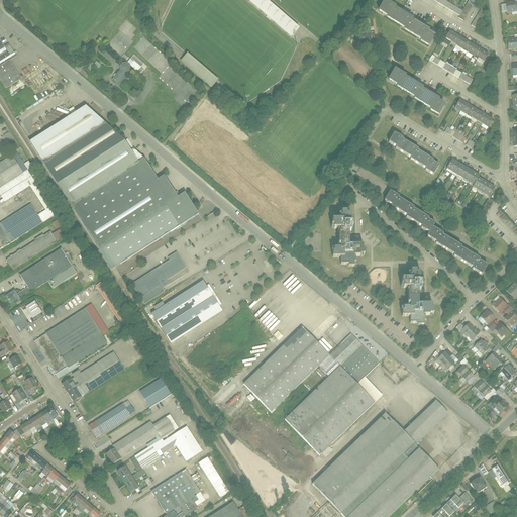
[(395,6),(384,0),(381,0),(376,10),(385,15),(384,16),(400,25),(400,27),(414,35),(413,37),(426,44),(432,34),(426,30),(427,29),(411,19),(411,18),(394,7),(395,6)]
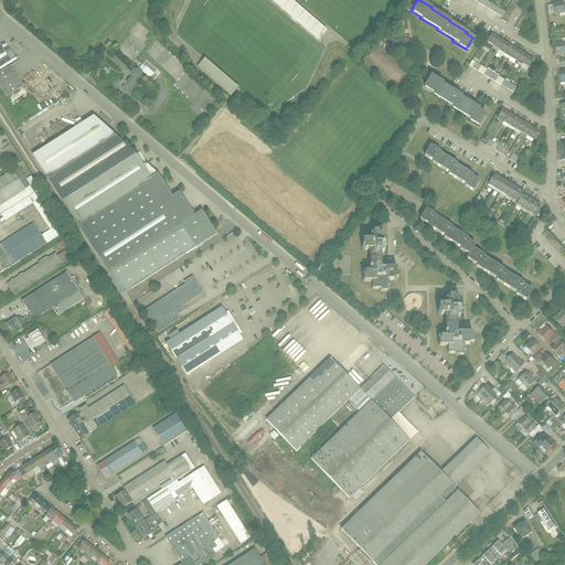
[(486,0),(472,0),(503,17),(501,20),(507,23),(519,2),(513,0),(512,0),(507,11),(486,0)]
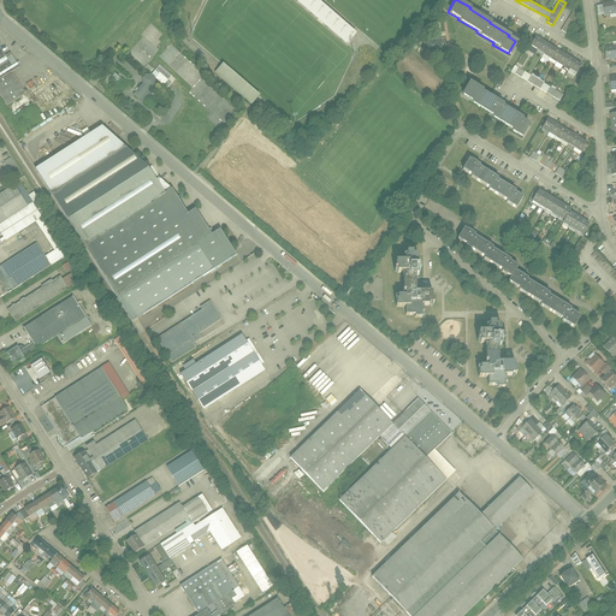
[(615,15),(614,1),(602,4),(603,16),(615,15)]
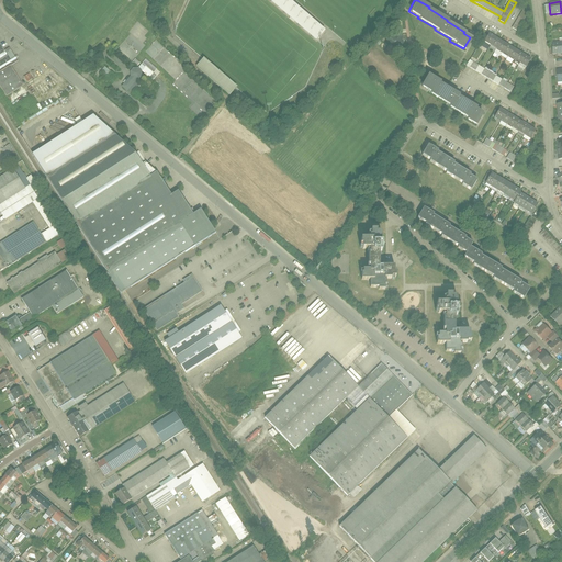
[(513,29),(518,31),(527,14),(521,11),(513,29)]
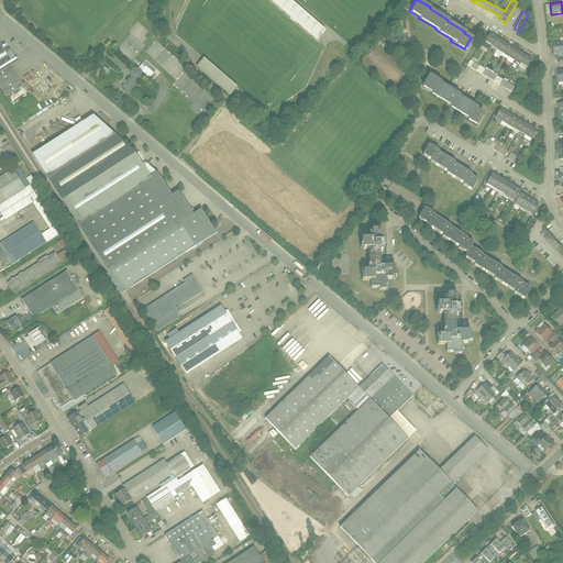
[(487,33),(482,43),(523,68),(530,58),(487,33)]
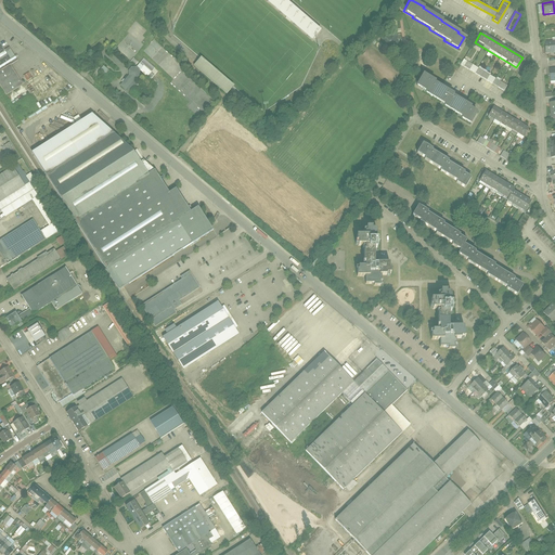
[(384,50),(398,48),(396,34),(383,36),(384,50)]
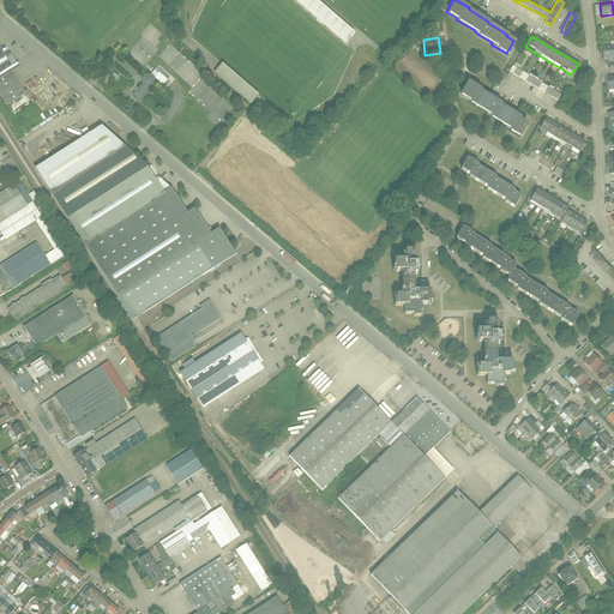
[(0,46),(0,92),(8,106),(26,94),(13,72),(20,67),(11,53),(6,56),(5,54),(0,46)]
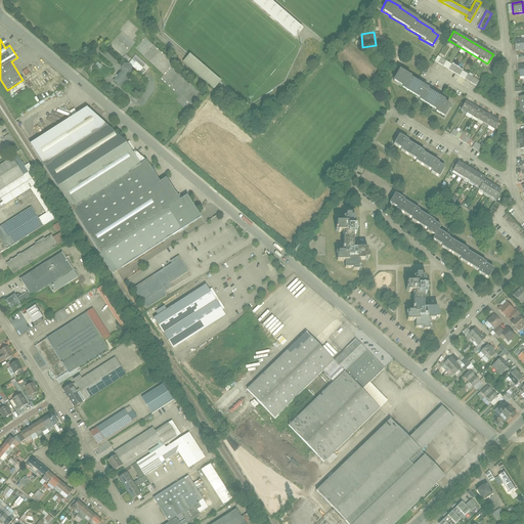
[(523,39),(514,41),(515,52),(523,50),(523,39)]
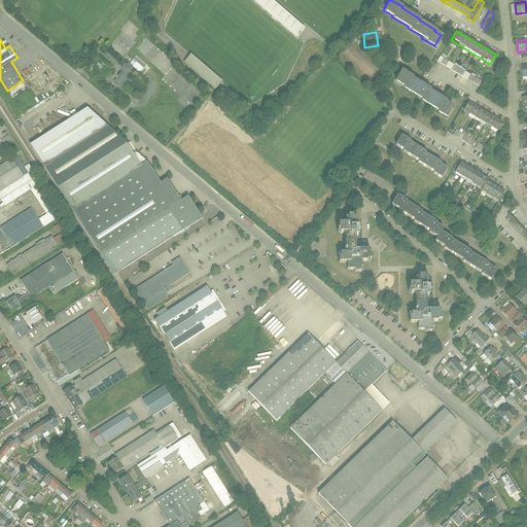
[(143,63),(136,57),(130,65),(136,70),(141,65),(143,63)]
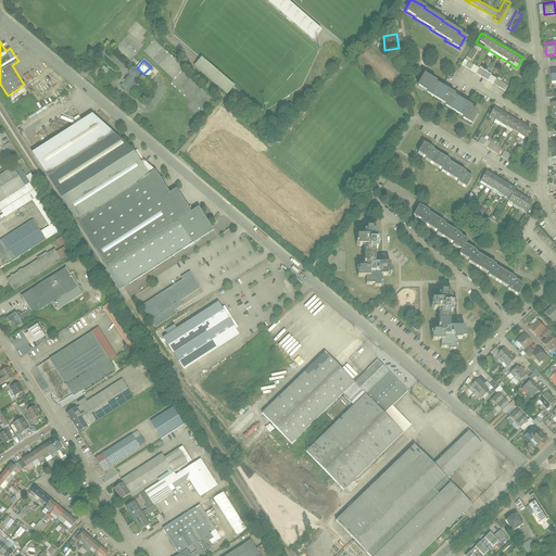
[(234,88),(201,60),(193,67),(227,96),(234,88)]
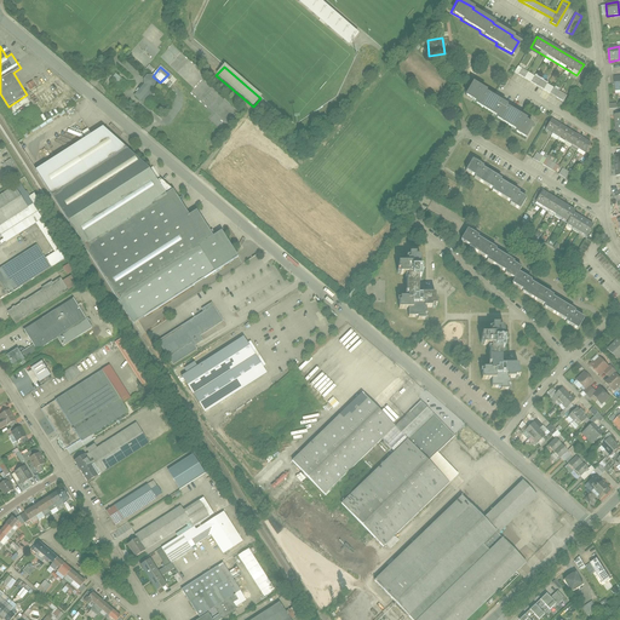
[(520,67),(516,73),(563,102),(567,96),(520,67)]
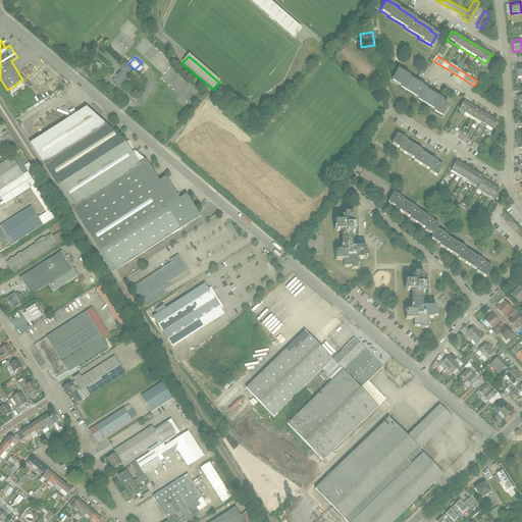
[(97,62),(94,66),(100,71),(103,67),(97,62)]
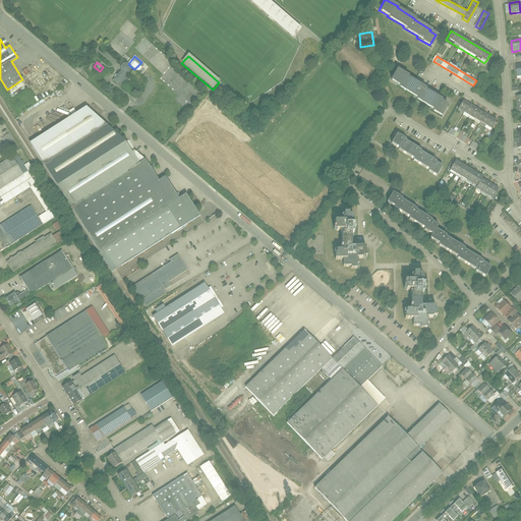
[(117,85),(128,73),(129,72),(131,69),(129,65),(126,64),(122,65),(120,68),(121,71),(112,81),(117,85)]
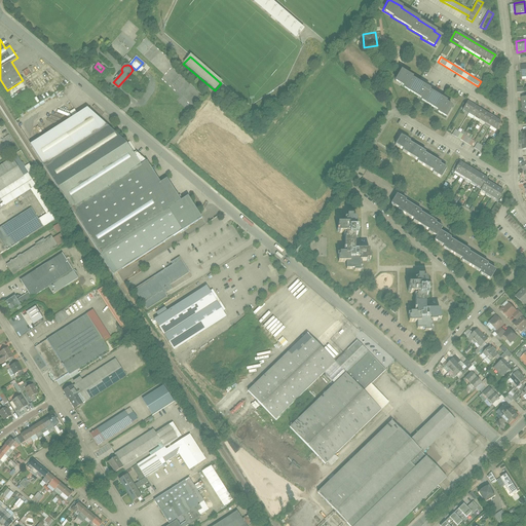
[(147,70),(141,65),(136,70),(142,75),(147,70)]
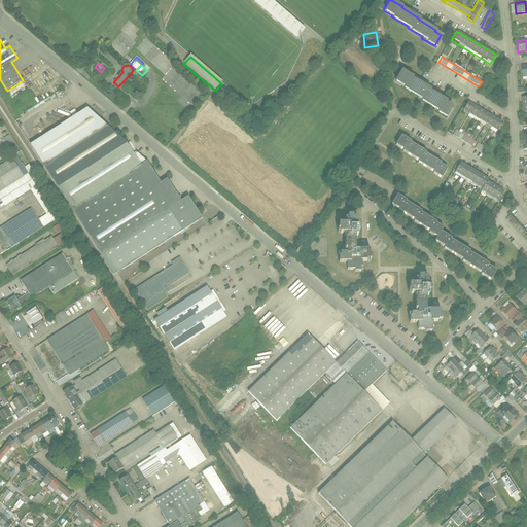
[(26,77),(33,72),(29,67),(22,73),(26,77)]
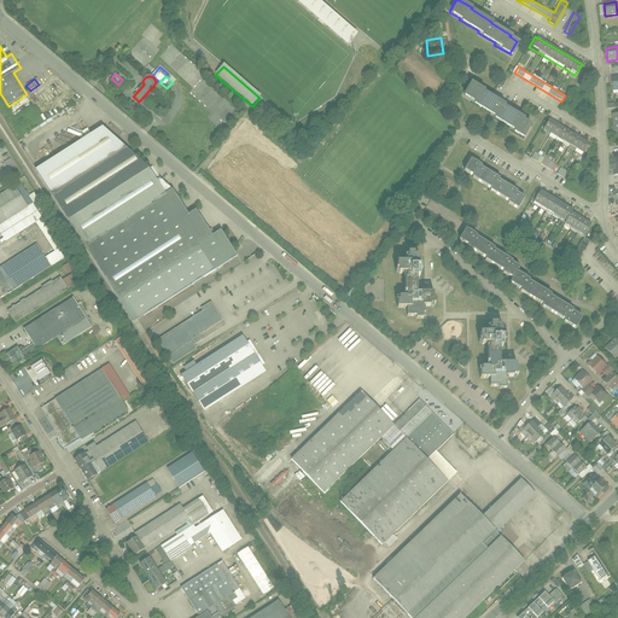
[(485,89),(471,81),(464,94),(474,100),(473,103),(493,114),(491,115),(509,126),(508,128),(524,136),(531,123),(524,120),(525,117),(505,105),(506,104),(484,92),(485,89)]
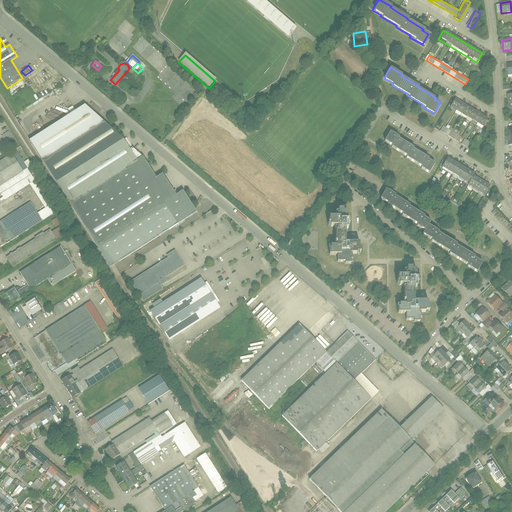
[(451,95),(446,105),(482,125),(487,116),(451,95)]
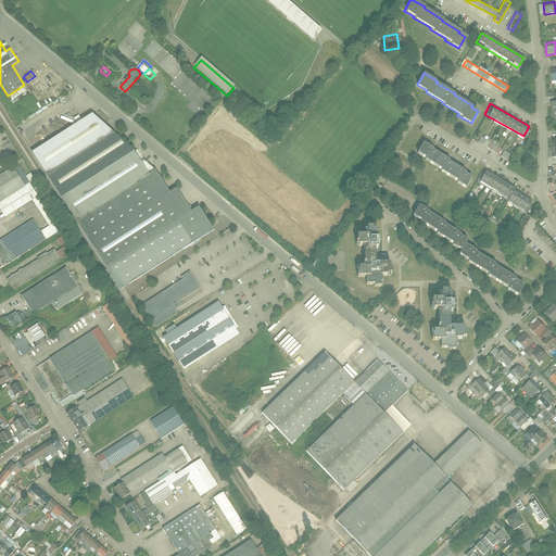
[(91,114),(33,152),(121,289),(122,288),(212,230),(198,210),(192,214),(175,189),(171,192),(156,173),(151,177),(136,154),(91,114)]
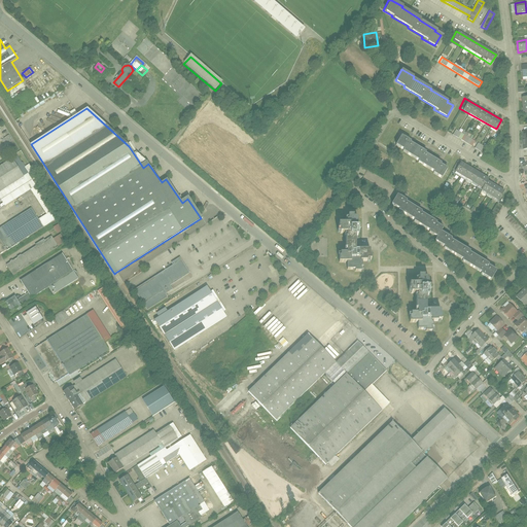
[(456,130),(453,135),(472,146),(476,141),(471,139),(472,136),(463,131),(462,133),(456,130)]
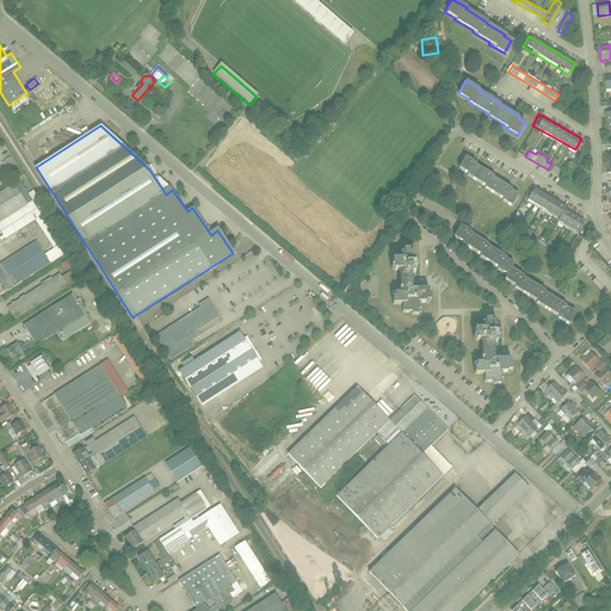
[(11,155),(1,162),(7,172),(13,168),(11,165),(16,162),(11,155)]
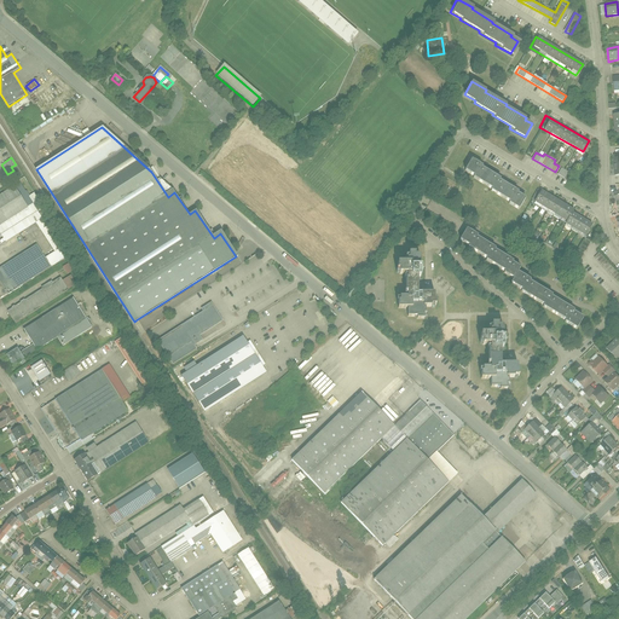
[(481,163),(470,157),(463,168),(473,174),(472,175),(491,186),(490,187),(509,200),(508,201),(518,207),(525,196),(516,191),(516,190),(498,178),(499,177),(480,165),(481,163)]
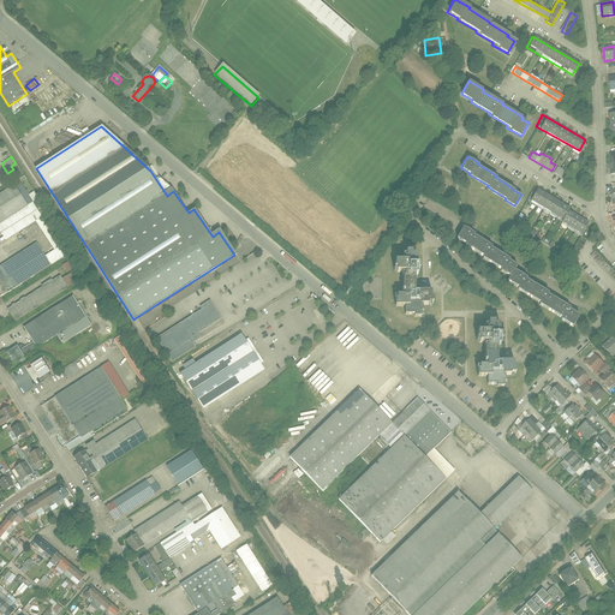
[(557,167),(554,173),(561,177),(565,171),(557,167)]
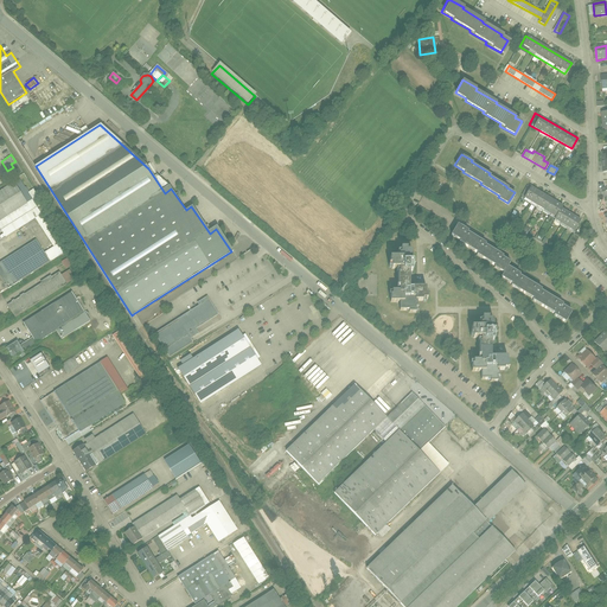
[(0,230),(2,235),(33,217),(50,244),(40,250),(33,237),(0,256),(0,289),(63,253),(18,176),(0,186),(0,230)]
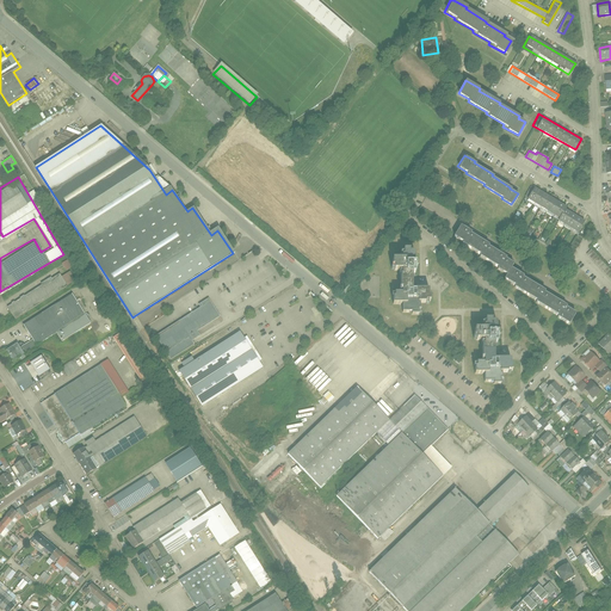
[(530,186),(523,197),(576,230),(584,218),(530,186)]
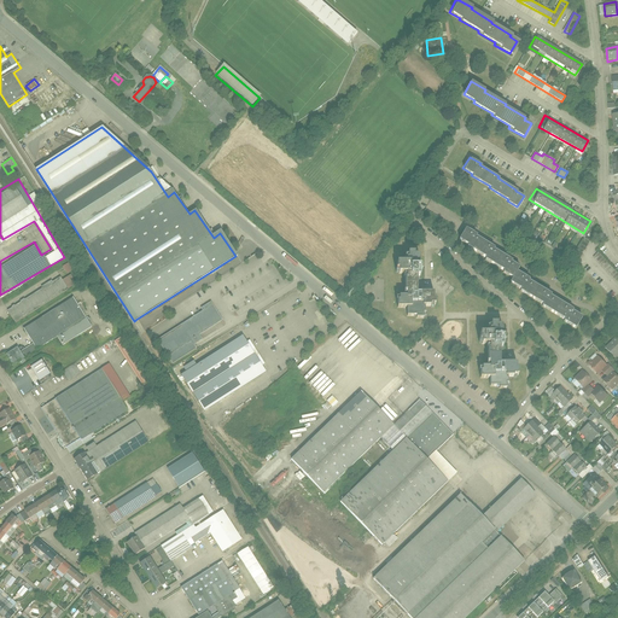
[(474,234),(464,227),(456,238),(466,244),(466,245),(484,256),(483,258),(502,269),(501,270),(511,277),(508,281),(519,289),(518,290),(541,303),(540,305),(563,319),(561,320),(575,327),(581,316),(570,310),(571,309),(548,295),(549,293),(526,280),(528,278),(516,270),(518,266),(509,261),(511,260),(491,249),(493,246),(473,235),(474,234)]
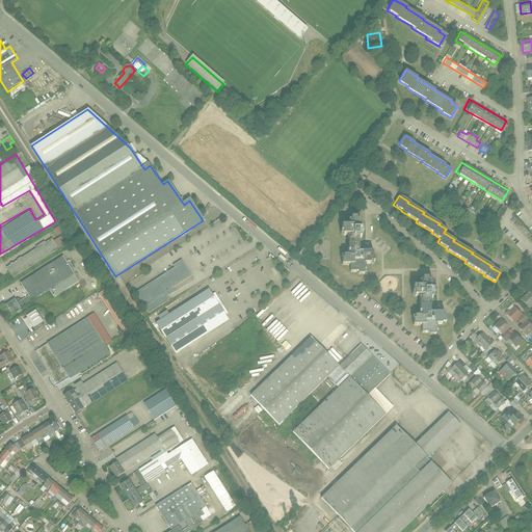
[(342,261),(342,266),(351,266),(352,272),(360,272),(360,274),(366,274),(366,270),(367,270),(367,265),(371,265),(371,266),(375,266),(374,263),(375,263),(375,258),(374,258),(373,254),(360,254),(358,239),(362,239),(362,231),(360,232),(360,228),(361,228),(361,221),(356,221),(356,218),(351,219),(351,224),(350,224),(350,228),(341,228),(341,233),(343,233),(343,237),(350,237),(350,238),(347,238),(348,241),(349,253),(348,253),(348,257),(344,257),(344,261),(342,261)]
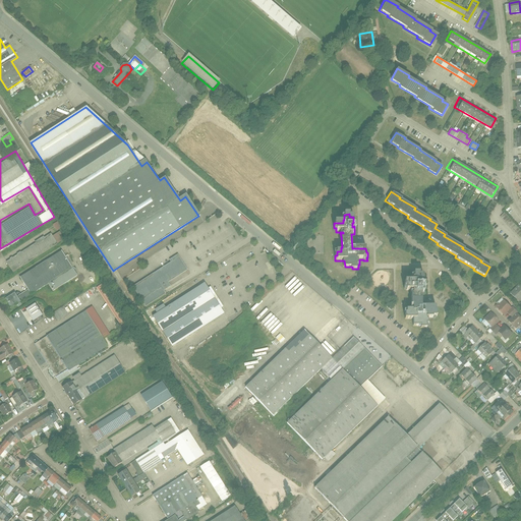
[(49,232),(5,259),(11,270),(61,237),(57,230),(50,234),(49,232)]
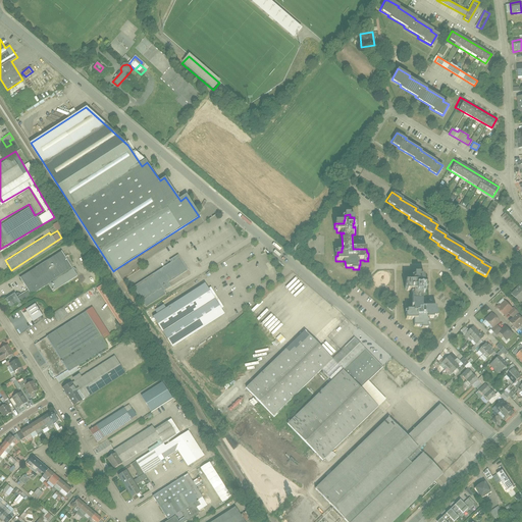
[(59,250),(18,274),(27,289),(15,296),(13,292),(3,298),(9,307),(46,284),(50,290),(74,274),(59,250)]
